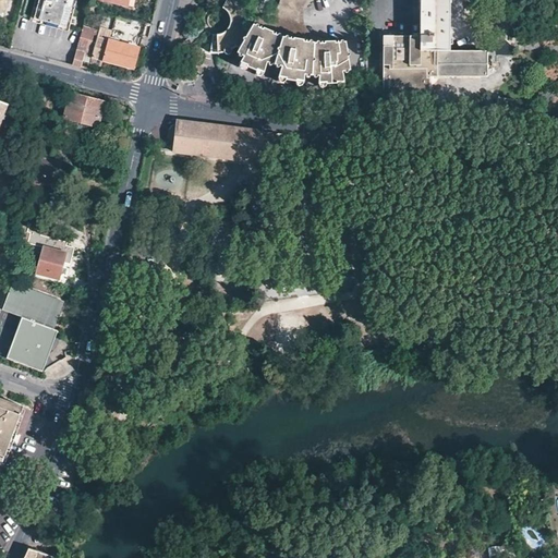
[(73,0),(39,0),(34,20),(65,27),(73,0)]
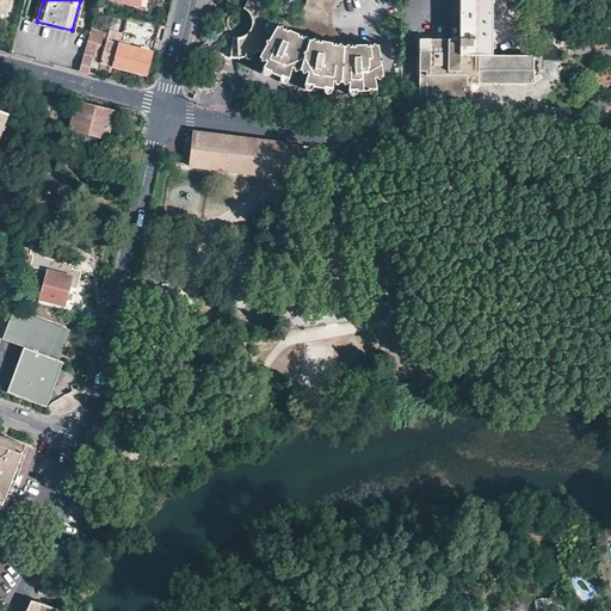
[(247,0),(245,6),(247,8),(250,11),(252,14),(252,18),(252,22),(251,25),(250,28),(247,30),(244,31),(241,32),(239,34),(235,34),(230,56),(234,56),(239,56),(244,56),(247,55),(251,54),(253,53),(255,51),(258,50),(261,53),(275,28),(273,26),(273,24),(275,20),(276,16),(275,12),(275,10),(273,5),(271,1),(270,0),(247,0)]
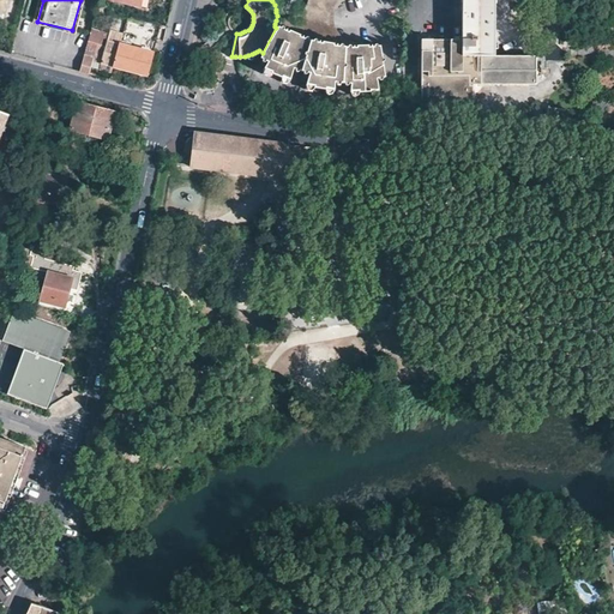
[(459,0),(459,41),(421,41),(421,107),(473,107),(473,84),(539,84),(537,54),(495,54),(495,0),(459,0)]
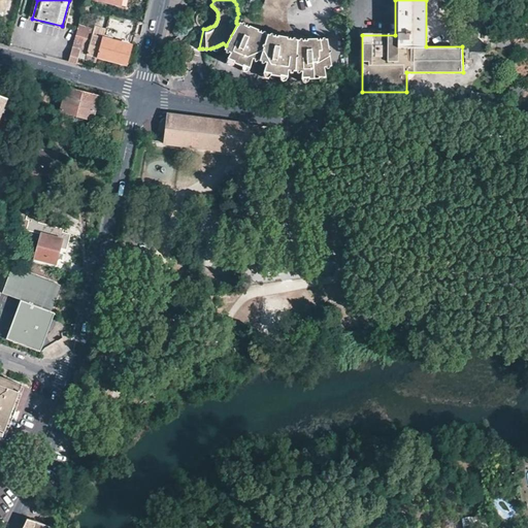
[(105,29),(98,57),(126,64),(137,22),(109,14),(105,29)]
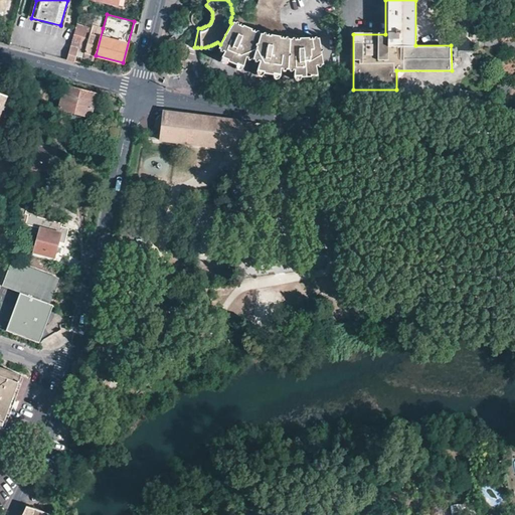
[(232,24),(231,23),(220,44),(218,47),(218,49),(224,52),(221,59),(243,68),(247,58),(259,61),(256,72),(279,76),(281,69),(294,70),(294,77),(317,76),(316,66),(323,65),(319,39),(312,40),(312,38),(298,38),(297,40),(284,39),(283,37),(268,35),(267,36),(255,33),(254,31),(241,25),(239,26),(234,23),(232,24)]
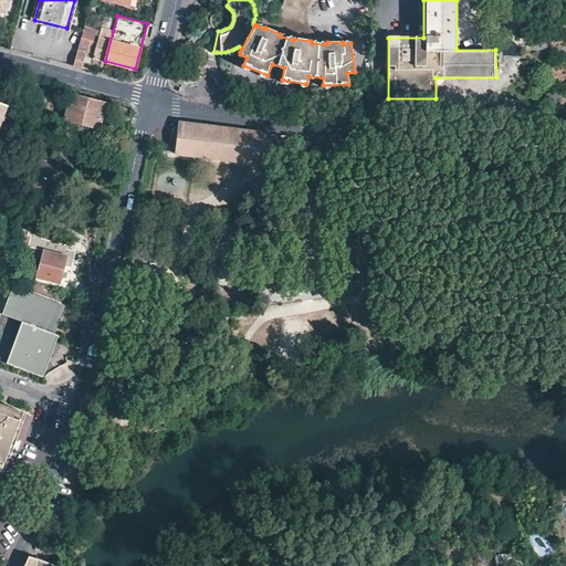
[(100,31),(84,27),(81,38),(90,40),(86,53),(93,55),(91,64),(103,67),(105,61),(113,31),(101,28),(100,31)]
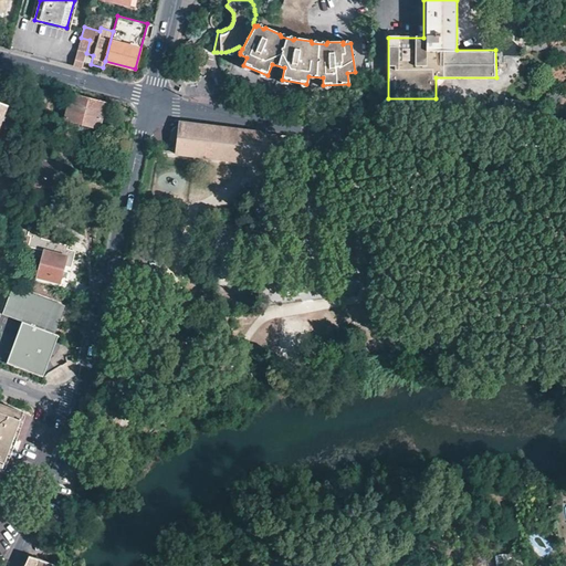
[(74,66),(82,67),(86,53),(90,40),(81,38),(74,66)]
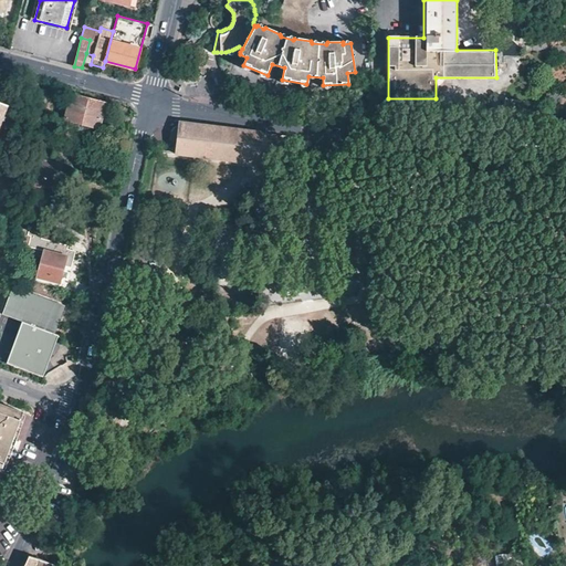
[(104,102),(72,95),(65,121),(97,129),(104,102)]
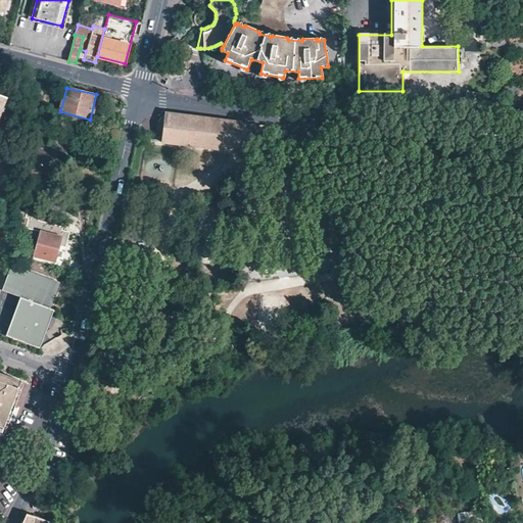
[(189,116),(164,113),(163,124),(163,131),(162,142),(237,151),(241,123),(189,116)]
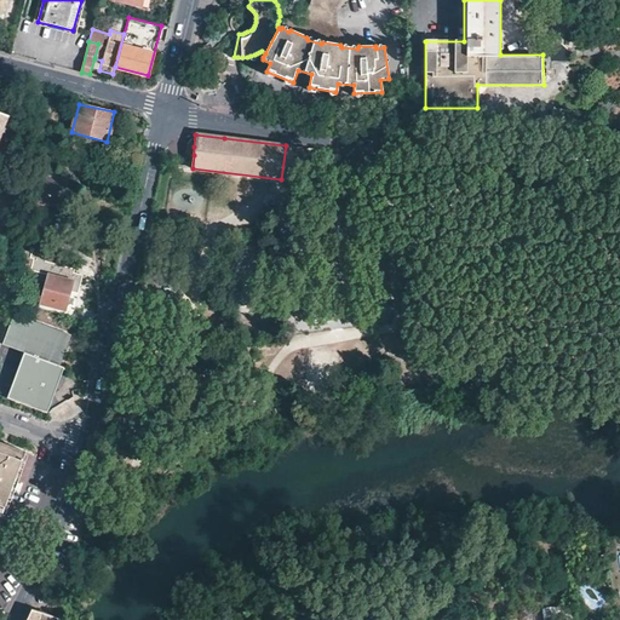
[(326,150),(286,145),(281,179),(292,181),(306,183),(309,168),(322,171),(326,150)]
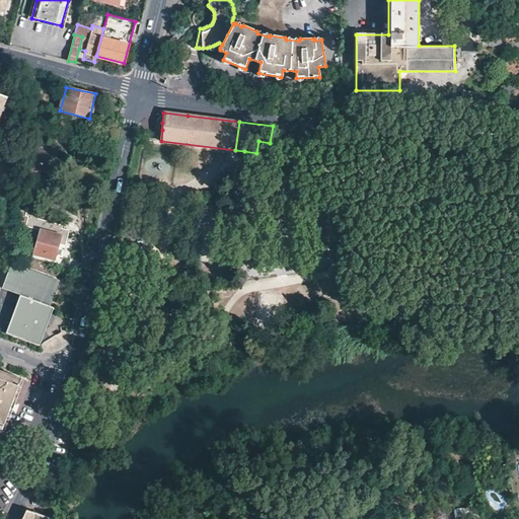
[(24,181),(32,183),(35,175),(42,177),(49,179),(57,150),(34,145),(24,181)]
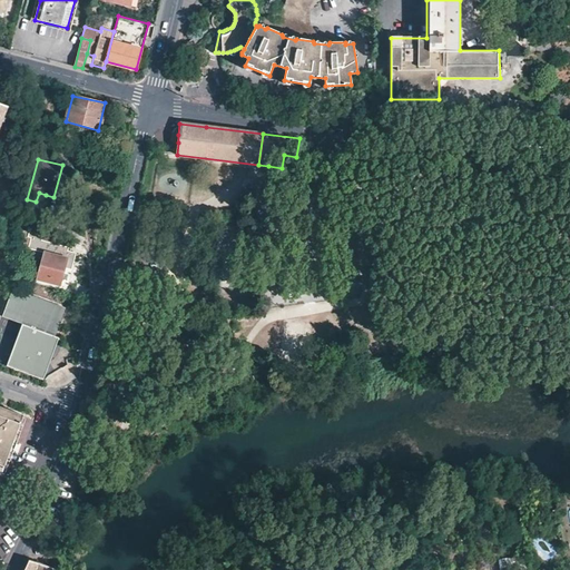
[(39,193),(36,202),(42,204),(46,195),(39,193)]
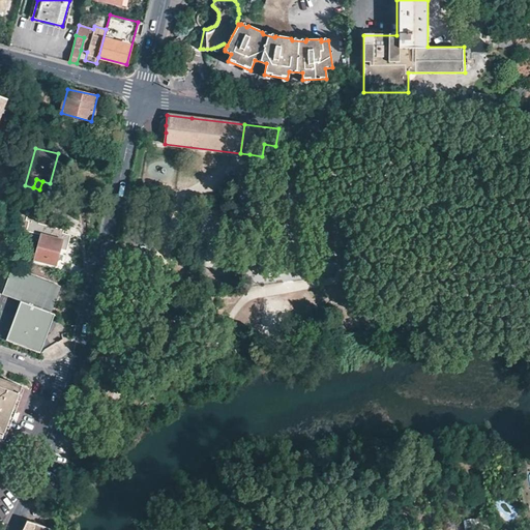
[(39,217),(21,210),(19,216),(38,223),(39,217)]
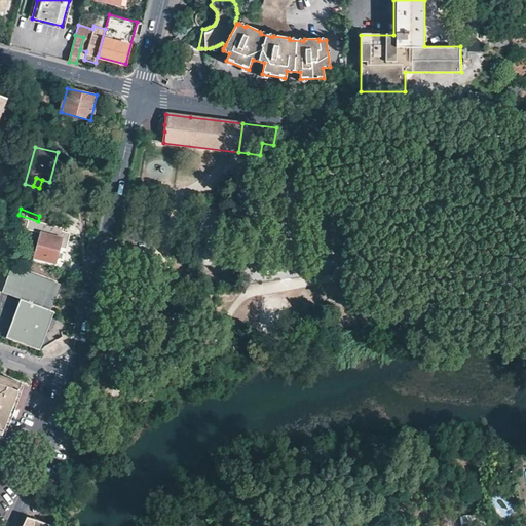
[(62,238),(41,232),(35,254),(54,261),(62,238)]
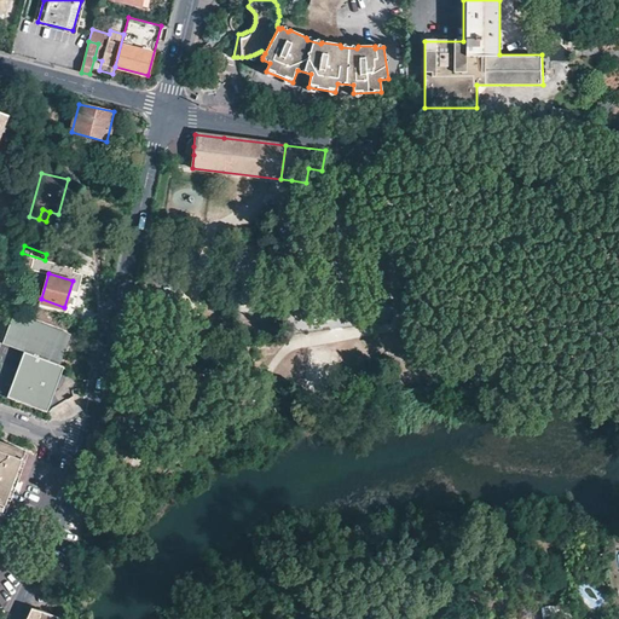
[(85,310),(82,318),(97,323),(98,314),(85,310)]
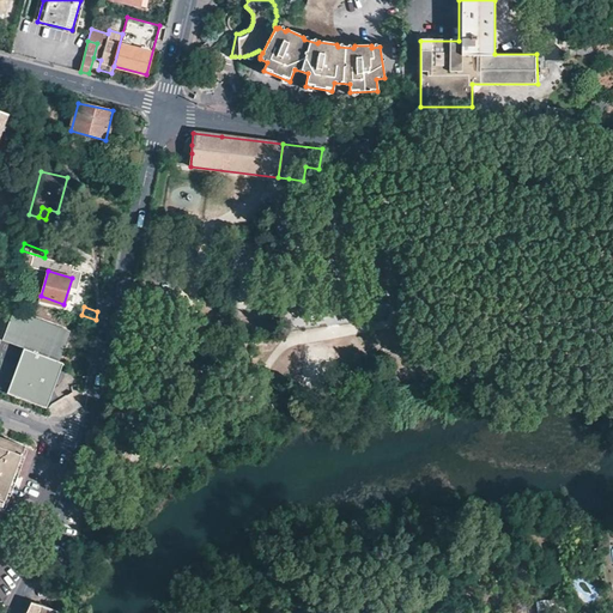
[(68,329),(13,309),(1,339),(23,347),(58,360),(68,329)]
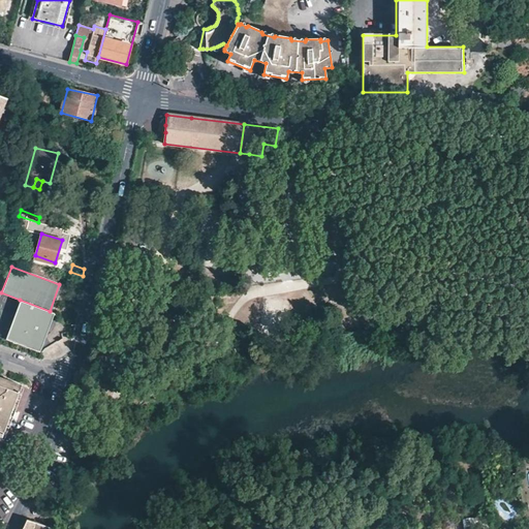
[(39,352),(55,308),(52,307),(50,311),(20,300),(5,340),(39,352)]
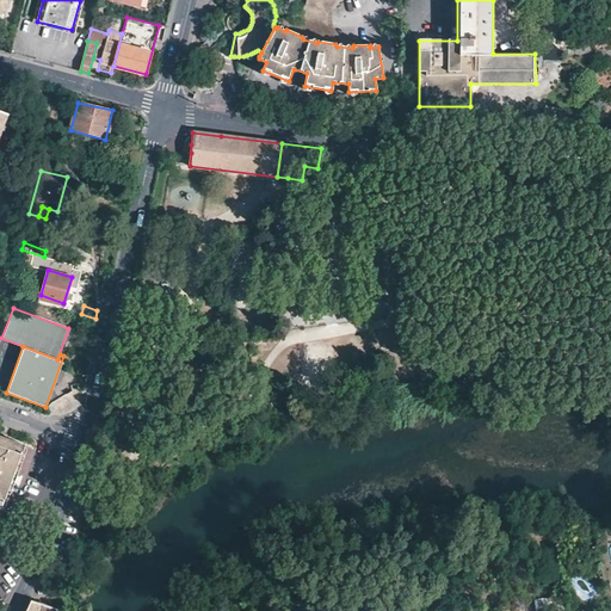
[(24,445),(0,436),(0,506),(11,477),(24,445)]
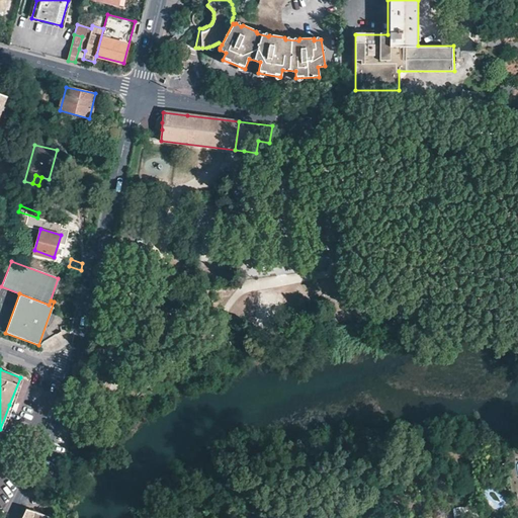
[(479,517),(479,506),(453,509),(454,517),(479,517)]
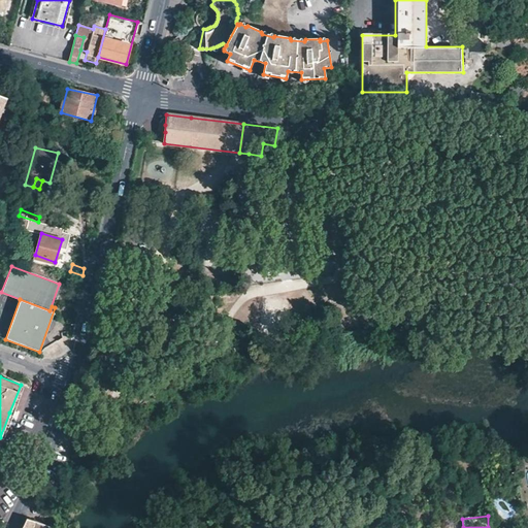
[(55,527),(38,521),(27,518),(22,527),(55,527)]
